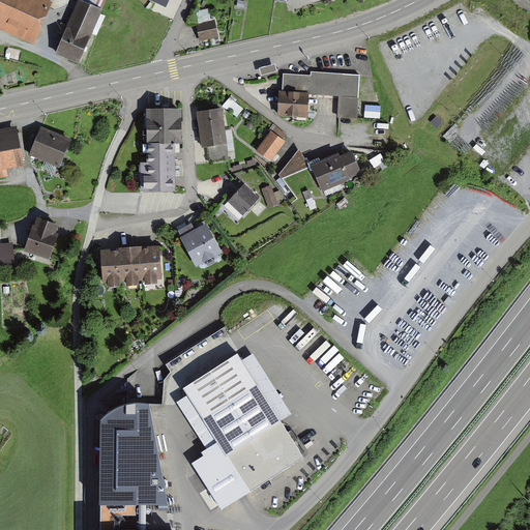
[(0,0),(0,22),(37,38),(51,7),(33,0),(0,0)]
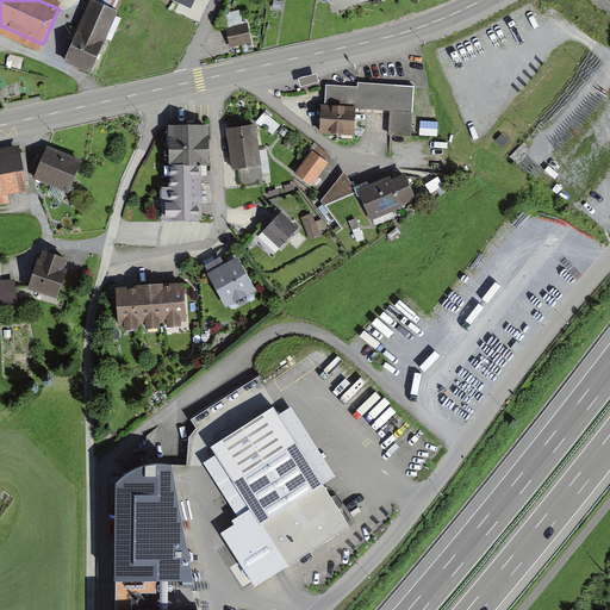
[(91,0),(89,0),(64,63),(92,74),(118,11),(94,1),(91,0)]
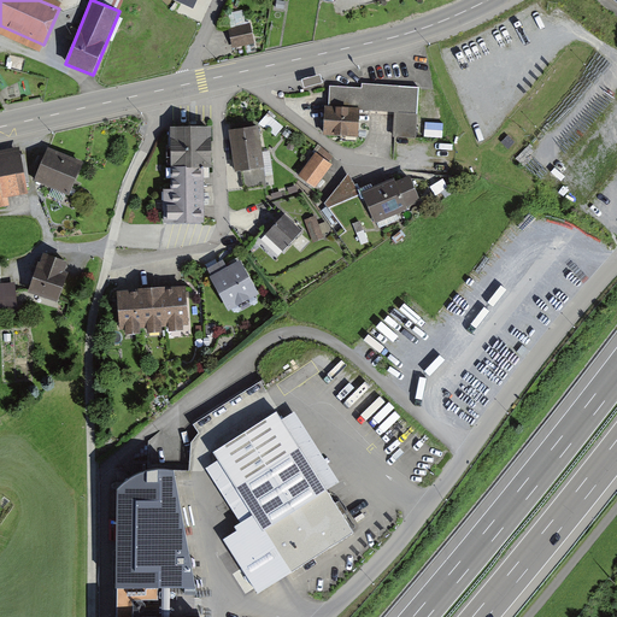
[(121,0),(95,0),(95,1),(119,11),(123,1),(121,0)]
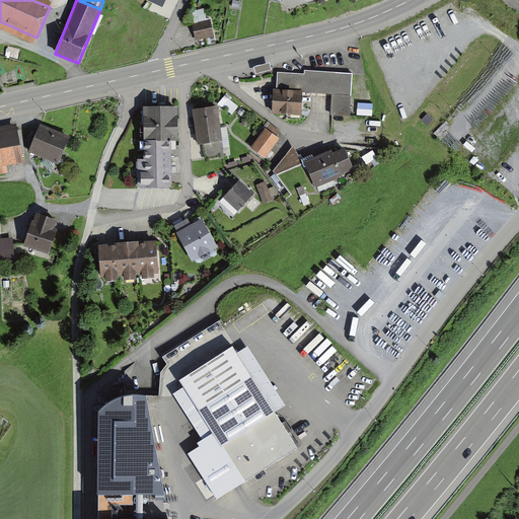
[(0,28),(33,44),(36,38),(0,21),(0,28)]
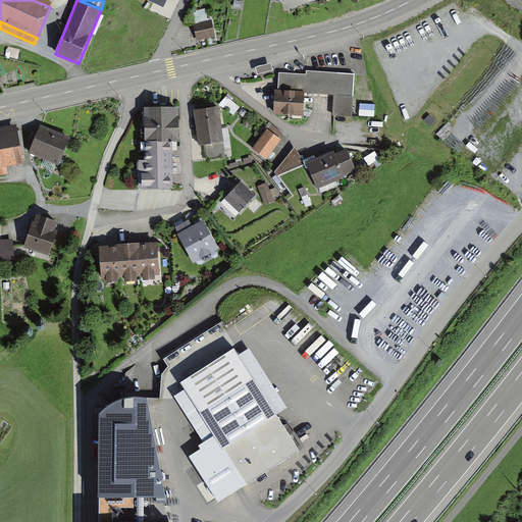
[(196,24),(193,24),(195,35),(197,42),(207,40),(215,38),(212,21),(208,21),(196,24)]
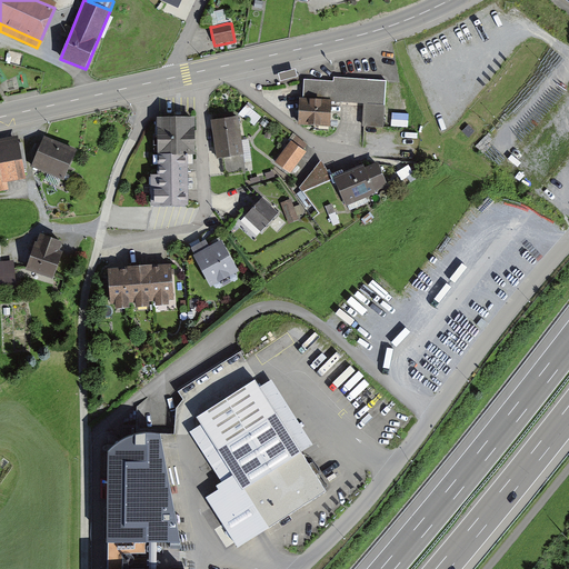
[(296,69),(278,73),(280,82),(298,77),(296,69)]
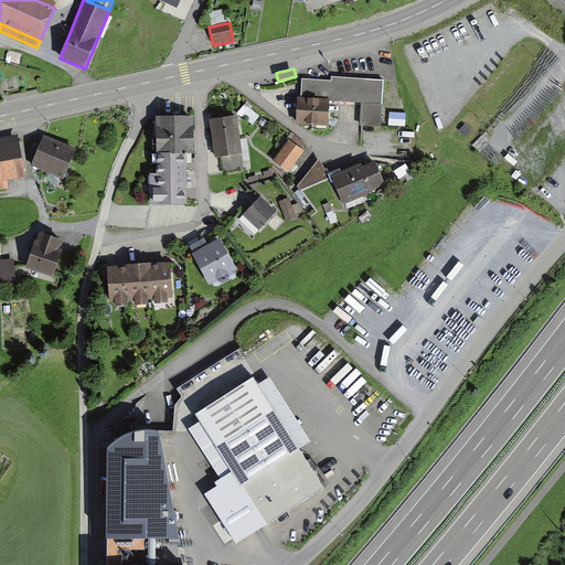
[(332,77),(331,81),(301,78),(301,98),(330,99),(329,102),(361,103),(360,126),(382,127),(384,80),(332,77)]
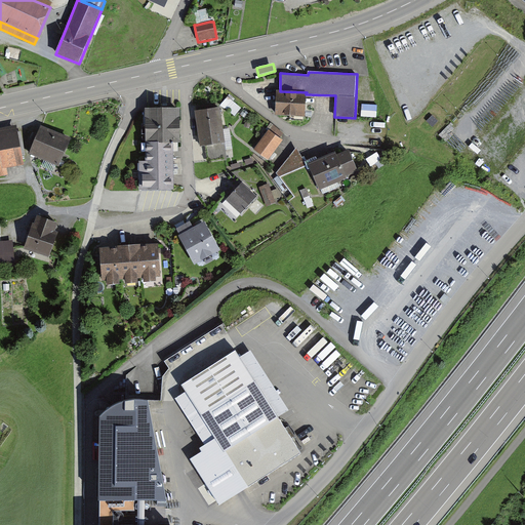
[(277,90),(275,115),(305,116),(306,94),(307,92),(280,91),(277,90)]
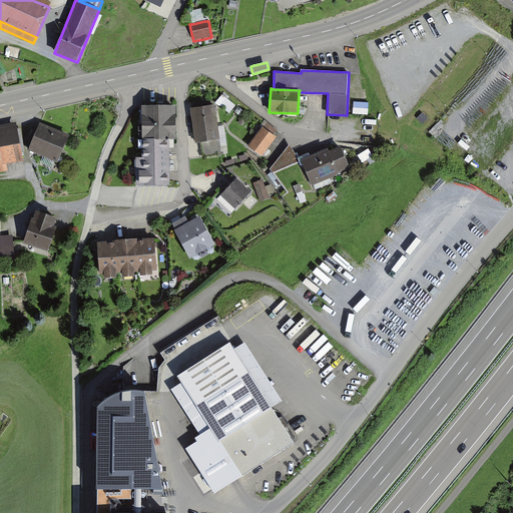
[(190,108),(195,143),(202,142),(220,139),(218,126),(214,104),(190,108)]
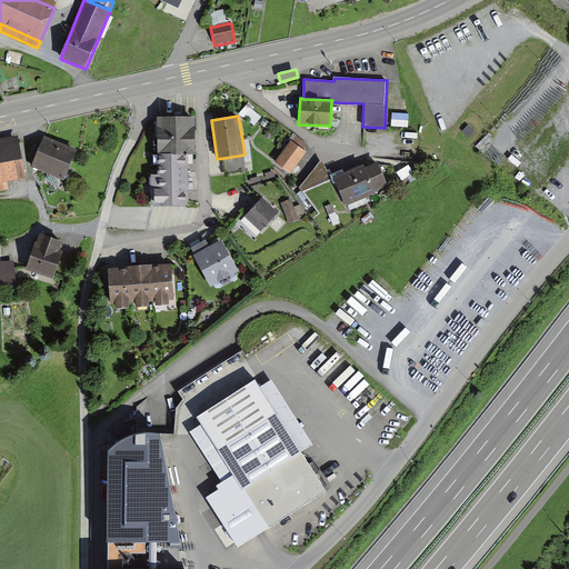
[(157,117),(158,155),(188,155),(196,155),(195,117),(157,117)]
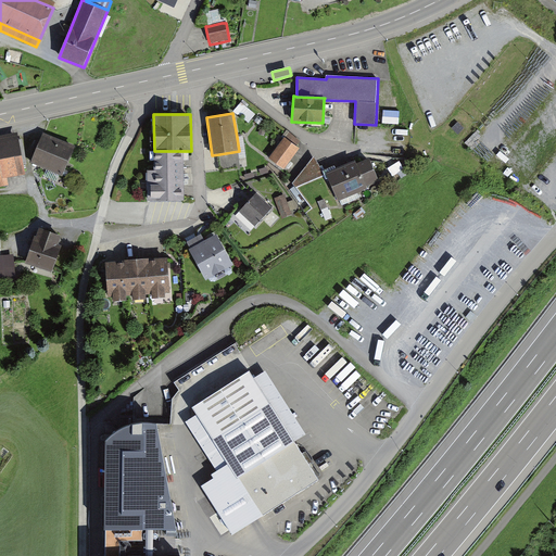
[(42,136),(74,149),(75,147),(43,134),(42,136)]
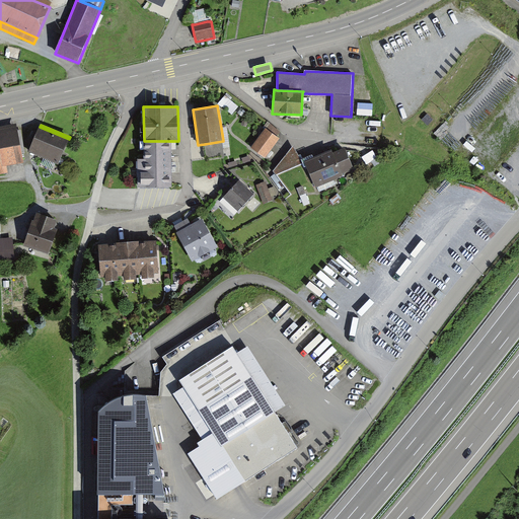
[(0,130),(0,167),(7,166),(23,163),(17,127),(0,130)]
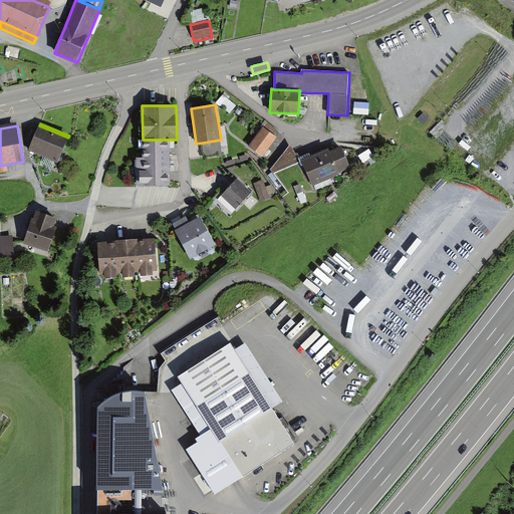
[(39,125),(29,150),(58,162),(68,138),(39,125)]
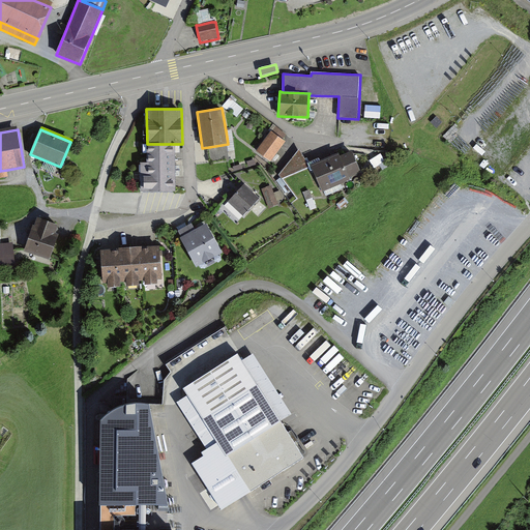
[(232,129),(226,130),(228,144),(229,151),(235,150),(232,129)]
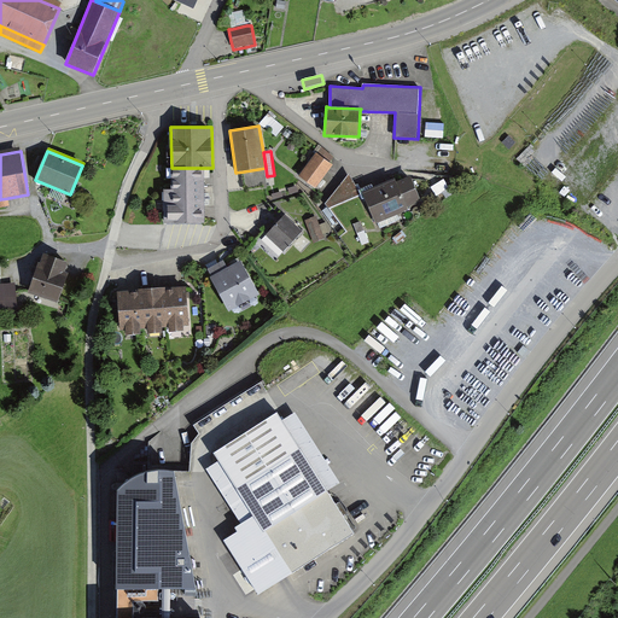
[(299,176),(315,188),(333,165),(316,152),(299,176)]
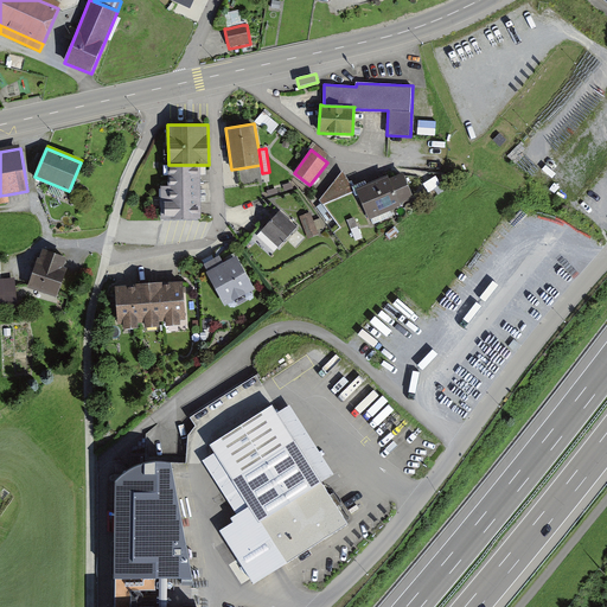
[(161,219),(202,219),(200,165),(168,165),(168,186),(161,186),(161,219)]
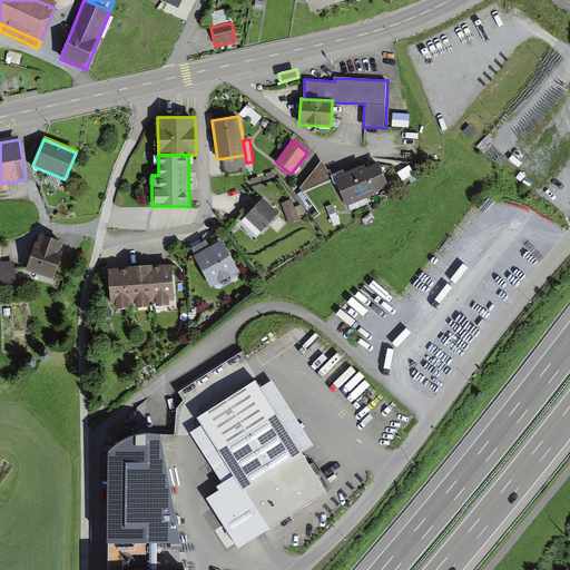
[(245,155),(225,158),(227,173),(247,169),(246,163),(245,155)]
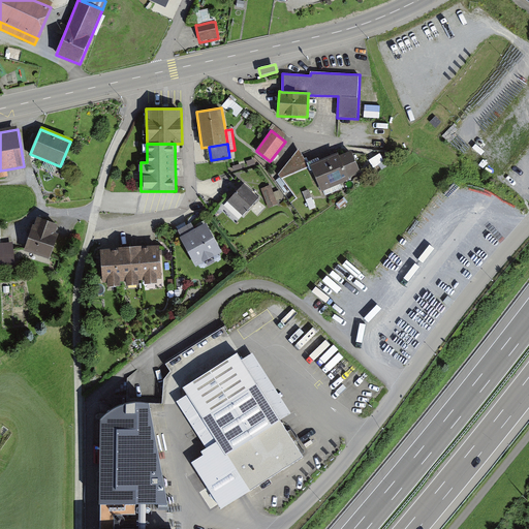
[(299,149),(278,175),(282,179),(309,167),(299,149)]
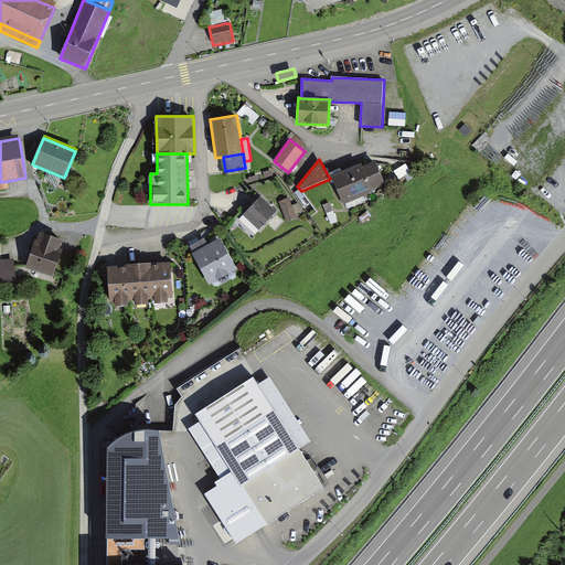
[(373,192),(372,190),(385,184),(375,161),(362,167),(362,164),(332,178),(343,205),(373,192)]
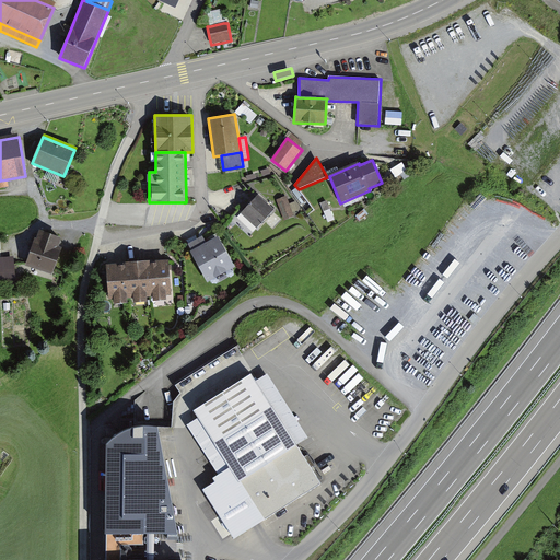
[(258,195),(241,213),(257,229),(275,209),(258,195)]
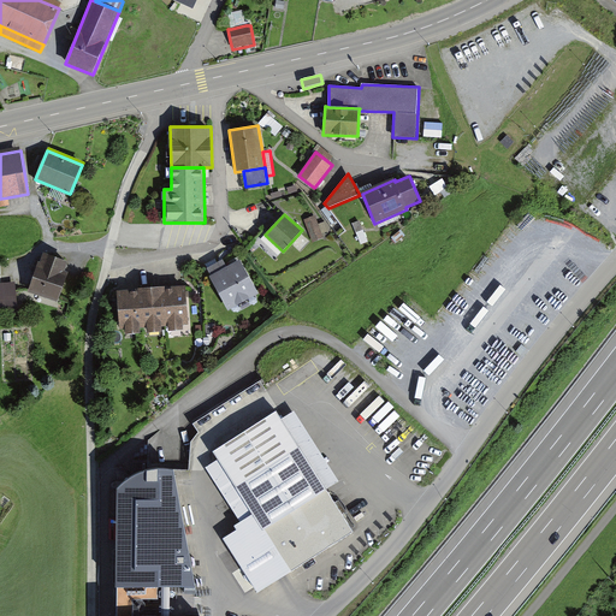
[(315,215),(304,220),(313,243),(324,238),(323,235),(330,231),(326,221),(319,224),(315,215)]
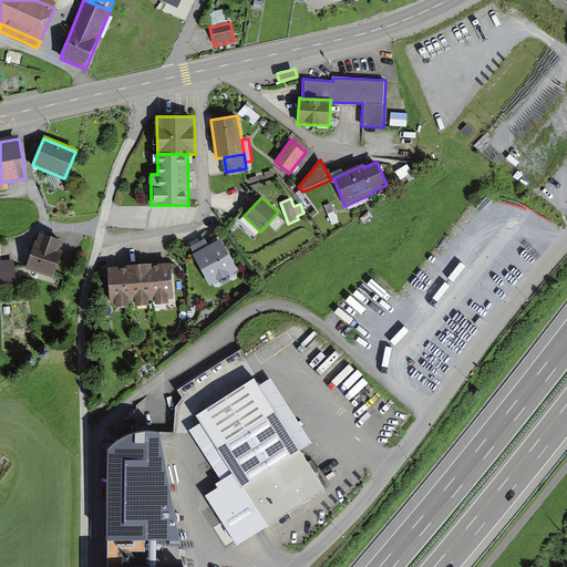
[(26,268),(53,278),(63,250),(60,249),(63,240),(41,233),(39,241),(35,240),(26,268)]
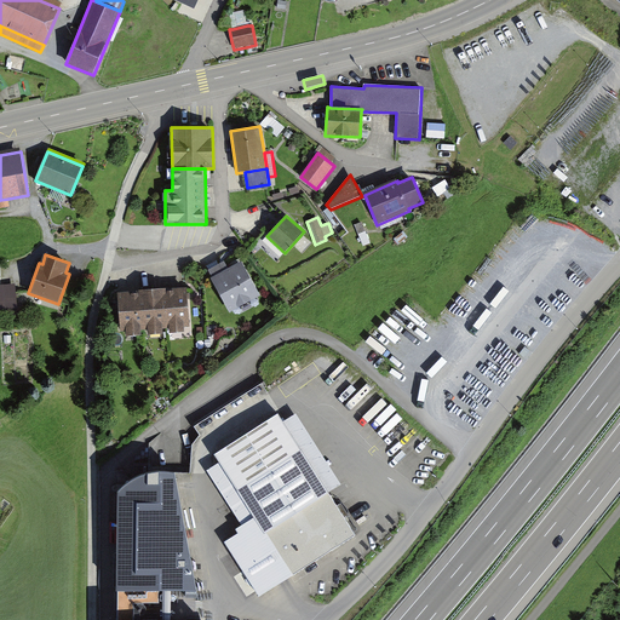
[(211,279),(229,313),(260,296),(241,262),(211,279)]
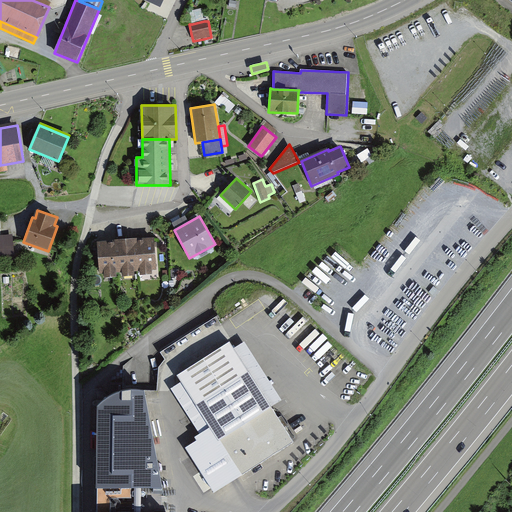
[(12,234),(0,235),(0,254),(14,253),(12,234)]
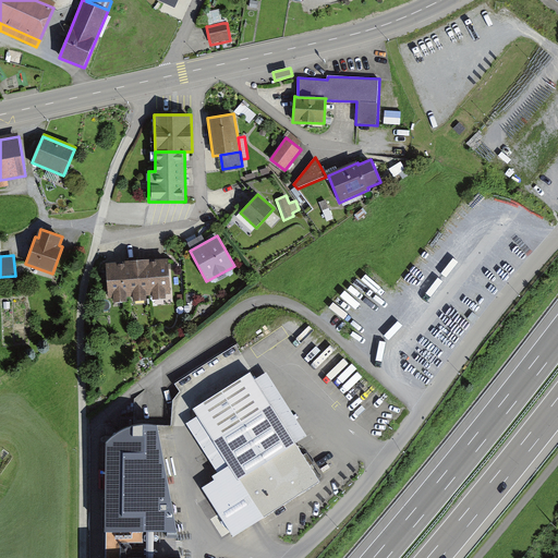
[(147,261),(150,296),(153,295),(153,300),(167,299),(166,294),(171,294),(168,259),(147,261)]
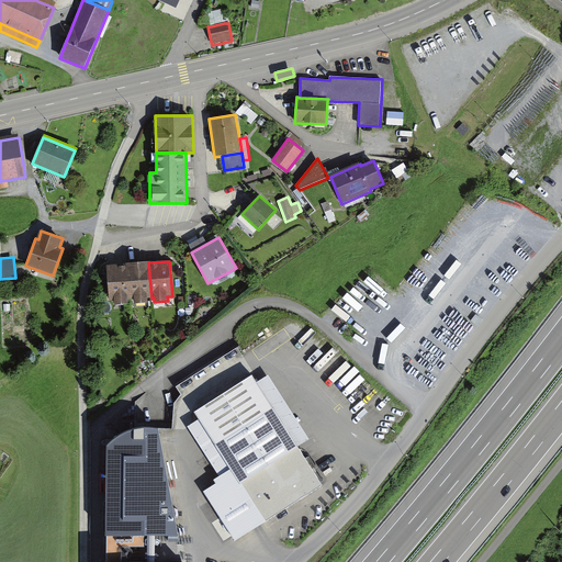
[(127,265),(130,300),(134,300),(134,304),(148,303),(147,299),(152,299),(148,262),(127,265)]
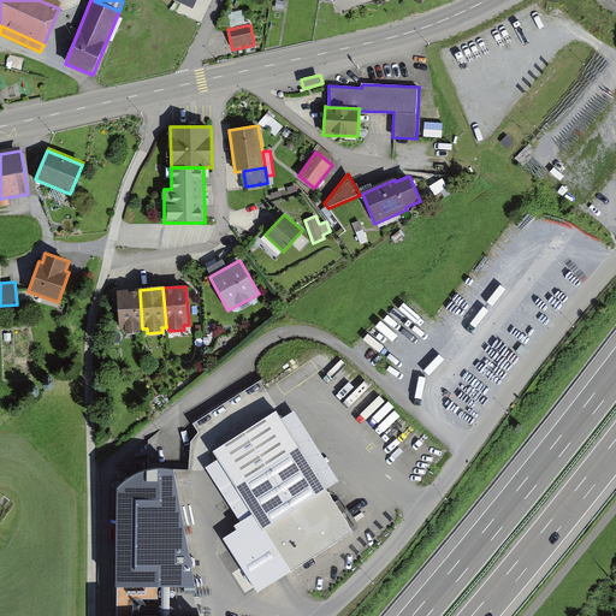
[(117,291),(119,330),(125,330),(125,335),(141,333),(141,329),(142,329),(140,290),(117,291)]
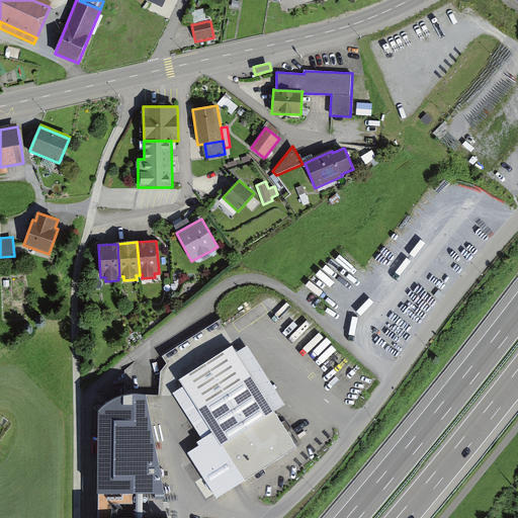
[(228,344),(173,379),(207,432),(185,446),(193,458),(188,461),(213,500),(294,448),(228,344)]
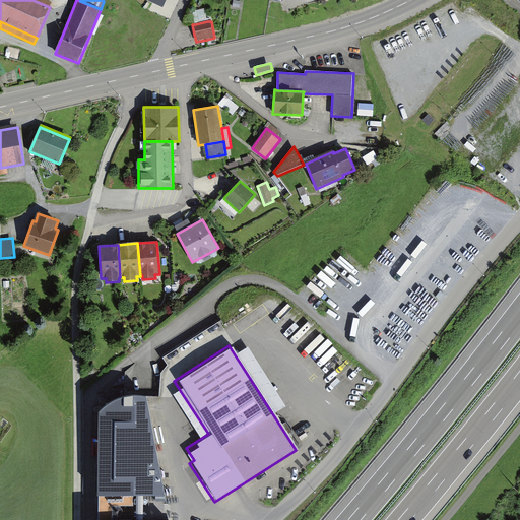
[(325,363),(337,353),(333,348),(321,356),(325,363)]
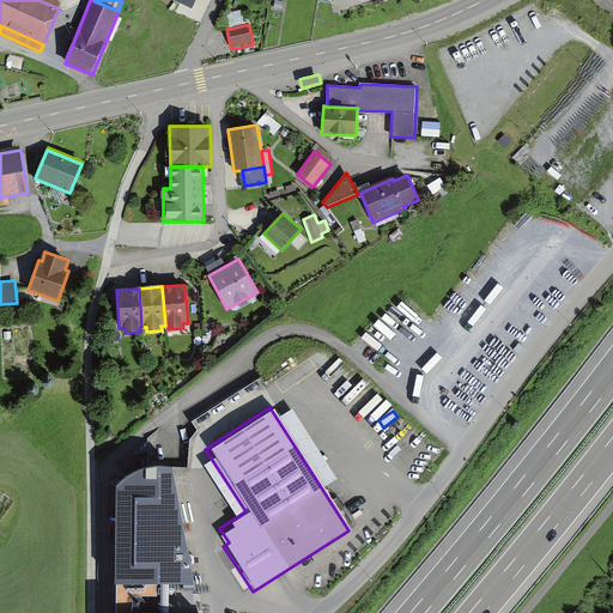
[(125,479),(117,487),(115,612),(125,612),(125,598),(151,598),(150,584),(194,584),(173,468),(158,468),(139,471),(125,479)]
